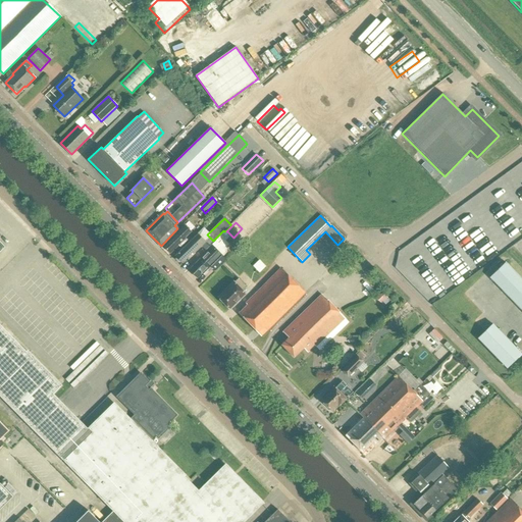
[(168,251),(170,253),(178,245),(180,247),(187,240),(185,238),(191,231),(184,225),(163,246),(165,248),(165,249),(167,251),(168,251)]
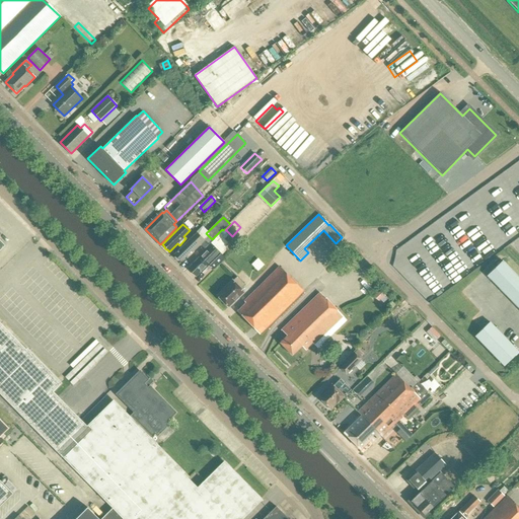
[(215,239),(211,244),(205,249),(199,255),(200,256),(189,269),(197,277),(202,272),(203,273),(205,273),(210,268),(210,266),(209,265),(211,263),(213,265),(222,255),(226,251),(226,245),(228,243),(222,237),(225,235),(223,233),(226,230),(225,230),(225,229),(223,230),(222,229),(213,238),(215,239)]
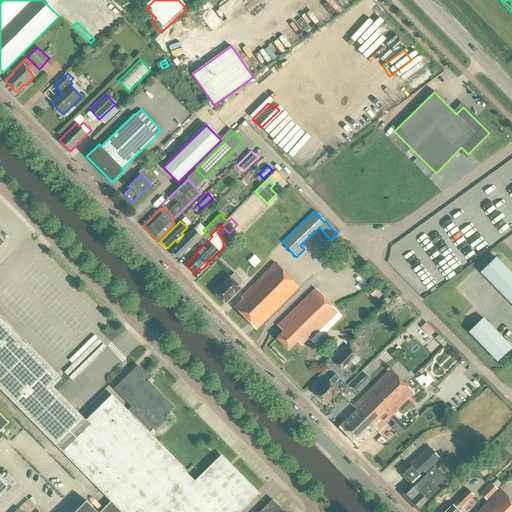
[(189,250),(202,237),(194,229),(172,251),(172,252),(172,255),(175,258),(178,258),(187,248),(189,250)]
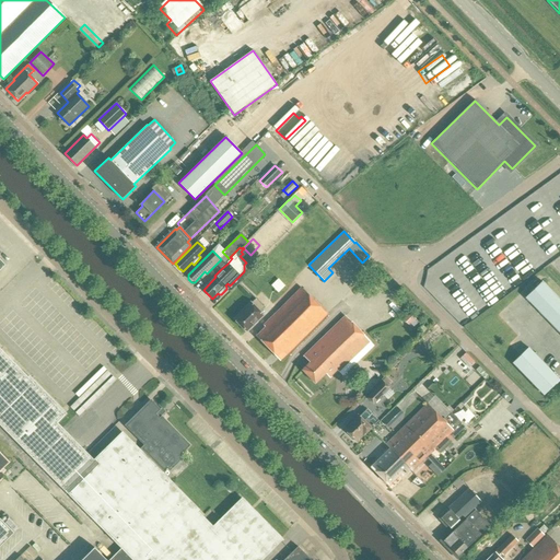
[(430,264),(419,292),(448,303),(450,299),(440,295),(442,290),(443,291),(447,279),(454,281),(451,290),(459,292),(463,284),(441,276),(443,268),(430,264)]
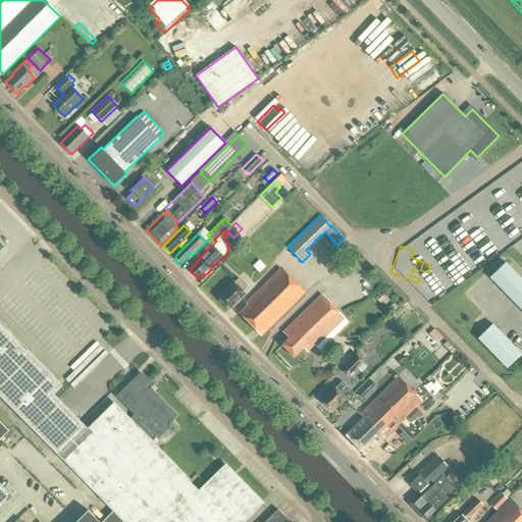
[(352,268),(356,263),(352,259),(348,264),(352,268)]
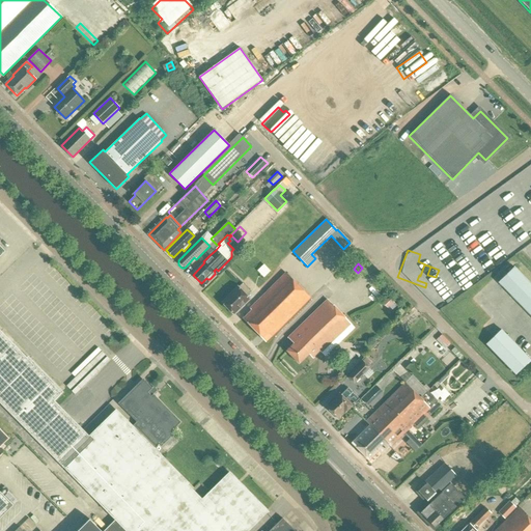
[(498,283),(530,317),(530,284),(514,267),(498,283)]
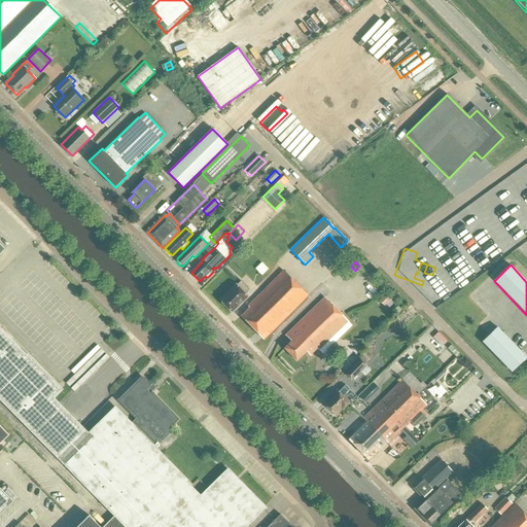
[(264,339),(308,295),(283,271),(248,306),(249,308),(241,316),(264,339)]
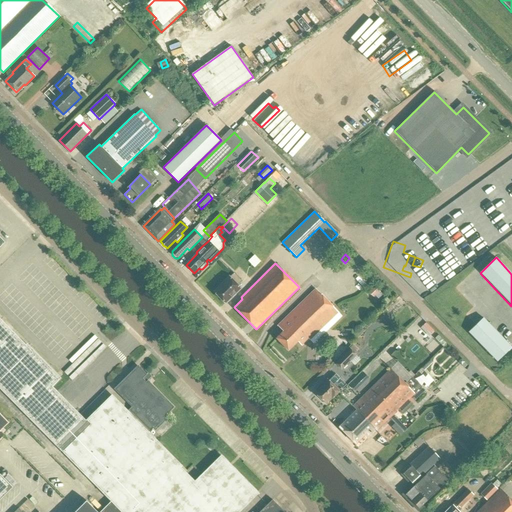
[(238,285),(242,281),(234,273),(230,277),(229,277),(215,291),(226,302),(241,288),(238,285)]
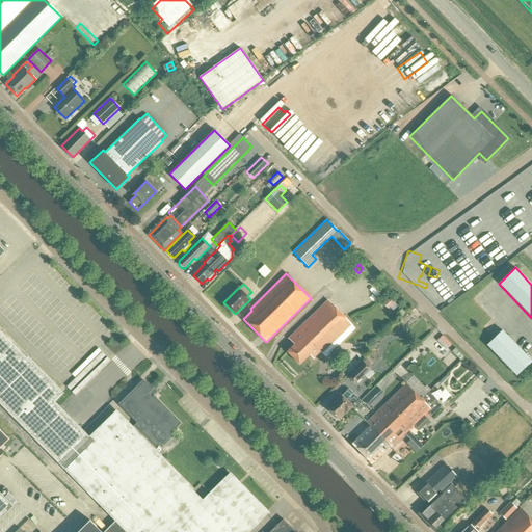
[(321,354),(351,325),(327,300),(288,339),(292,343),(294,345),(286,352),(298,365),(309,355),(313,360),(320,352),(321,354)]
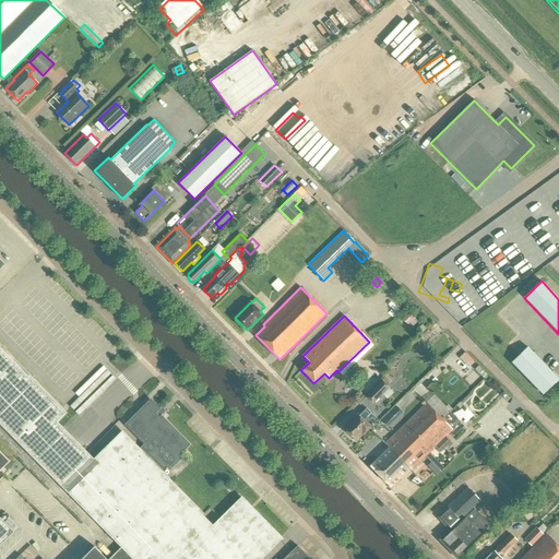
[(122,432),(94,461),(57,423),(67,414),(0,346),(0,424),(66,489),(121,546),(108,558),(95,545),(81,558),(257,558),(280,537),(242,498),(210,530),(193,512),(197,508),(161,471),(167,465),(169,467),(179,456),(176,452),(179,449),(181,451),(189,444),(161,416),(159,417),(155,413),(159,408),(151,400),(127,425),(145,444),(140,450),(122,432)]
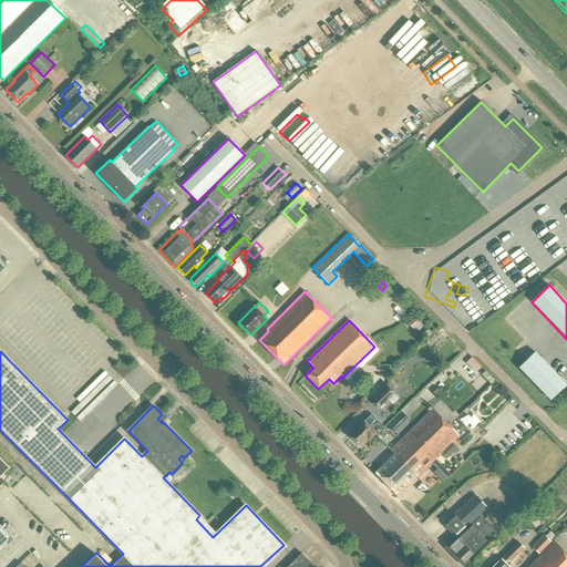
[(519,368),(550,400),(566,384),(535,352),(519,368)]
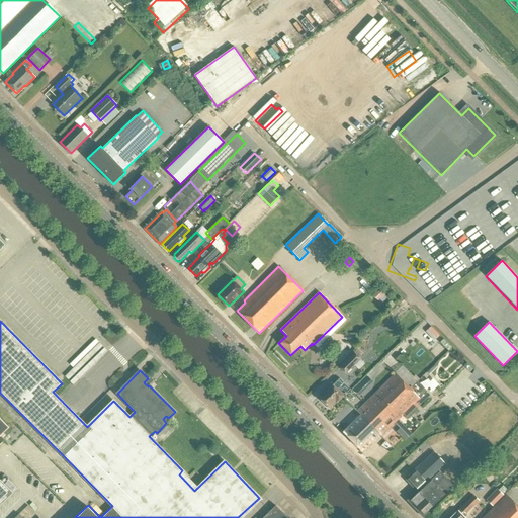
[(431,328),(428,331),(436,339),(439,336),(431,328)]
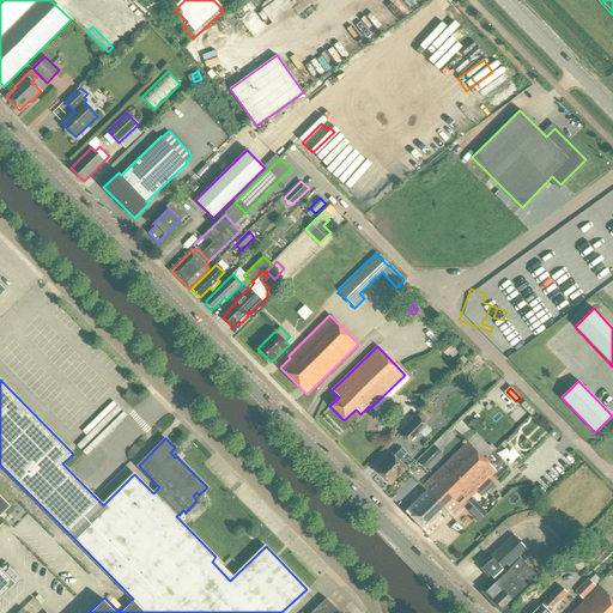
[(96,443),(123,412),(110,401),(96,417),(105,426),(103,430),(97,425),(87,436),(96,443)]
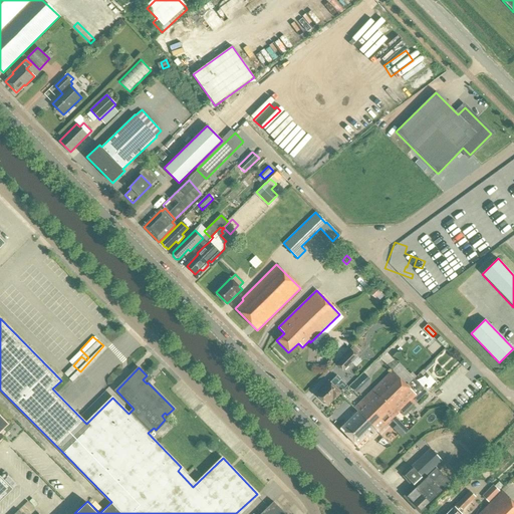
[(440,337),(437,340),(445,348),(448,345),(440,337)]
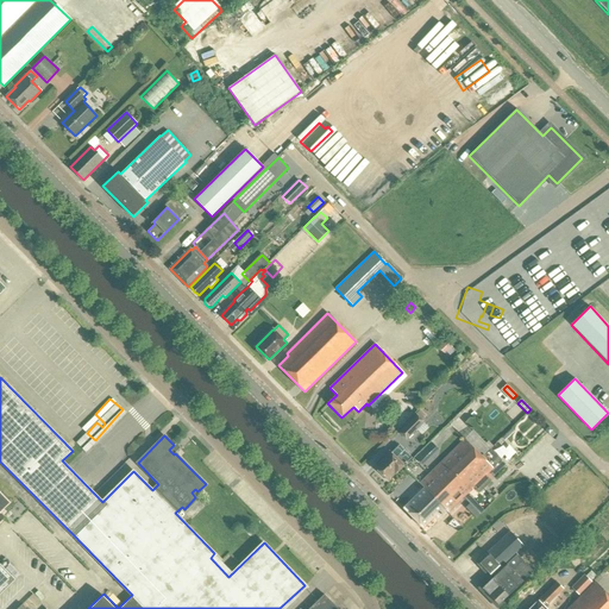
[(407,440),(425,422),(415,414),(399,432),(407,440)]
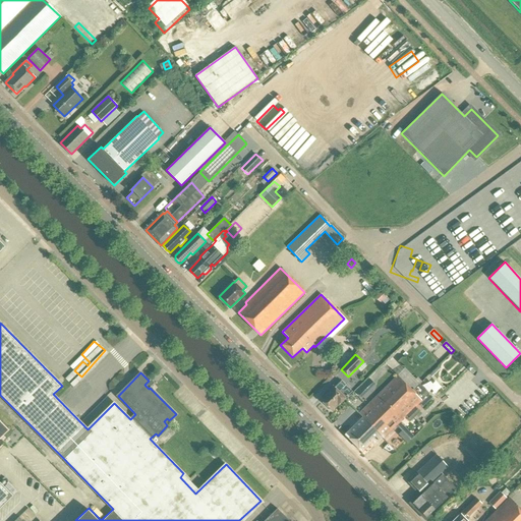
[(475,373),(467,364),(464,367),(472,377),(475,373)]
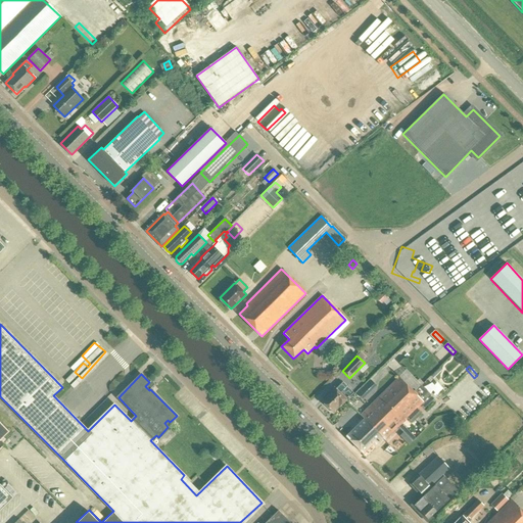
[(433,379),(441,371),(439,368),(430,377),(433,379)]
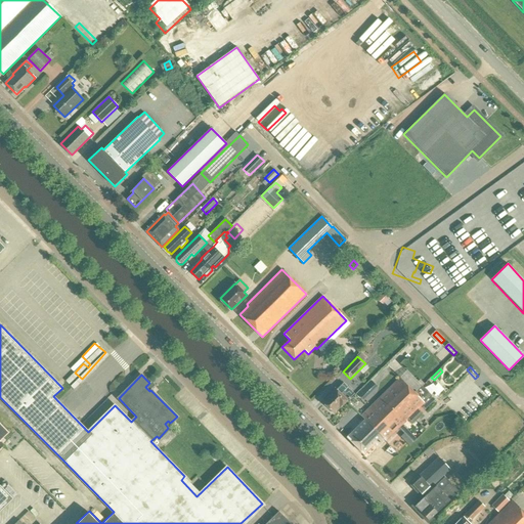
[(383,439),(385,441),(406,420),(411,425),(421,416),(416,410),(424,403),(423,402),(430,395),(421,386),(413,393),(399,378),(360,416),(364,420),(346,437),(363,454),(375,444),(377,446),(383,439)]
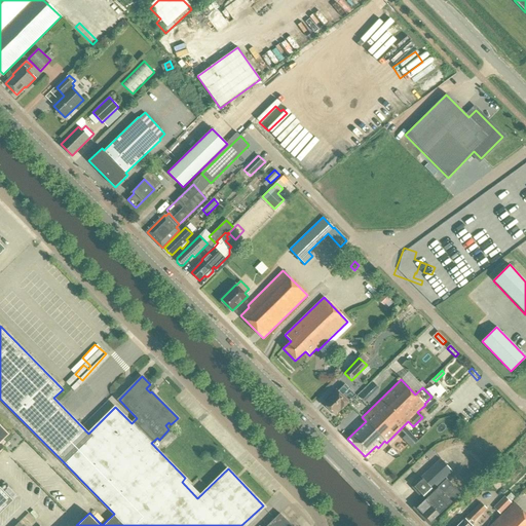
[(342,385),(323,405),(333,415),(339,409),(340,411),(343,409),(342,408),(350,400),(354,396),(354,395),(352,397),(349,393),(350,392),(347,388),(346,389),(342,385)]
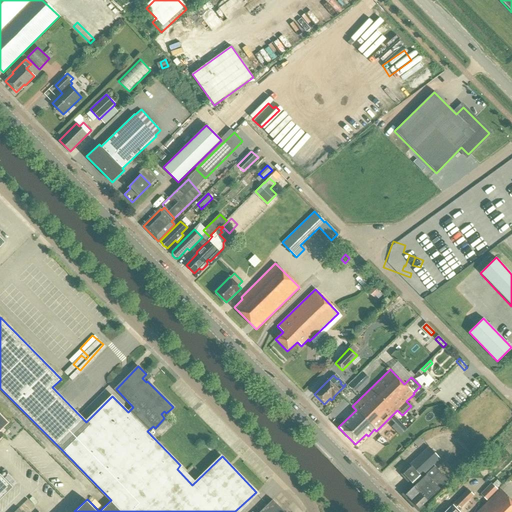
[(0,431),(9,423),(0,413),(0,431)]
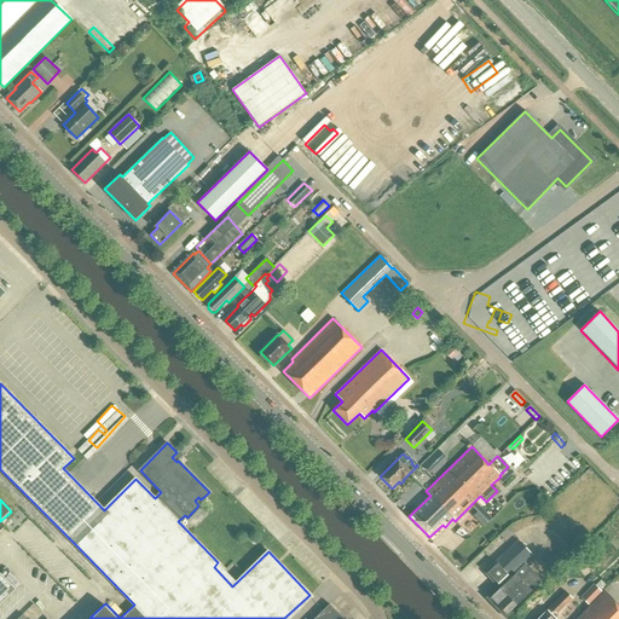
[(505,614),(541,580),(522,562),(531,554),(516,541),(485,572),(498,585),(501,583),(503,584),(490,597),(505,614)]
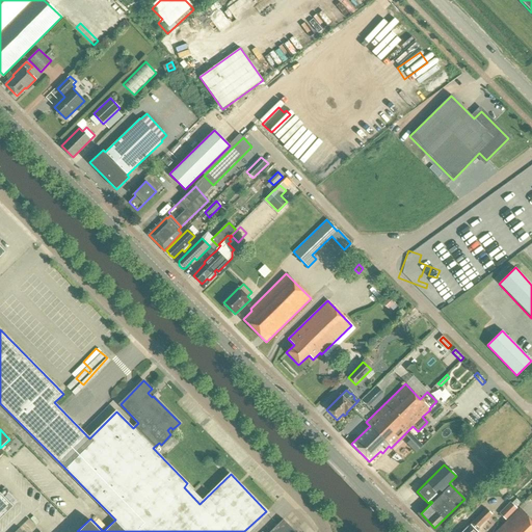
[(486,484),(494,476),(487,470),(479,478),(486,484)]
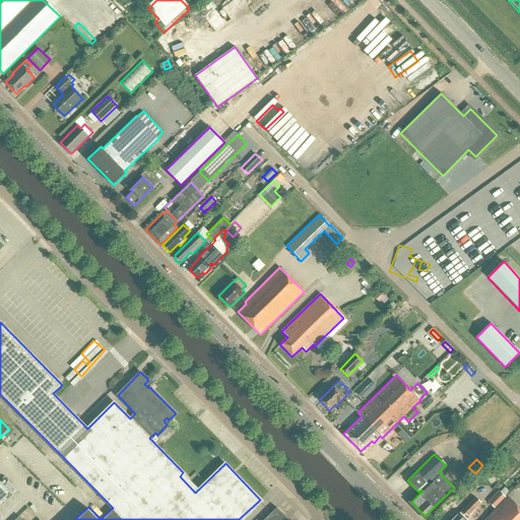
[(0,507),(13,494),(0,479),(0,507)]
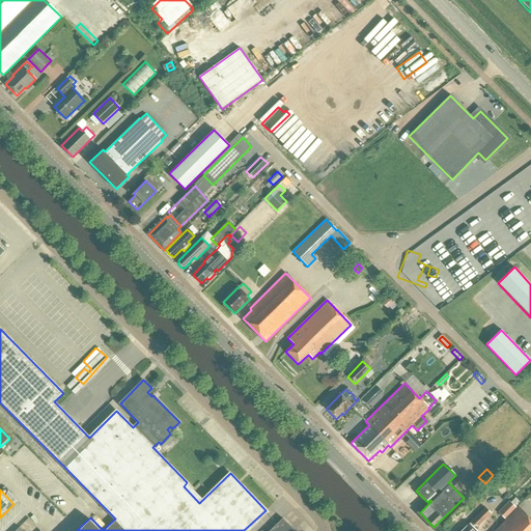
[(509,501),(498,512),(505,520),(516,508),(509,501)]
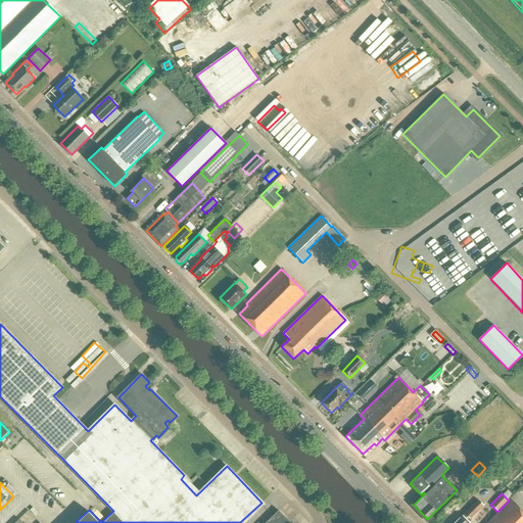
[(470,519),(484,506),(478,501),(455,522),(469,522),(471,520),(470,519)]
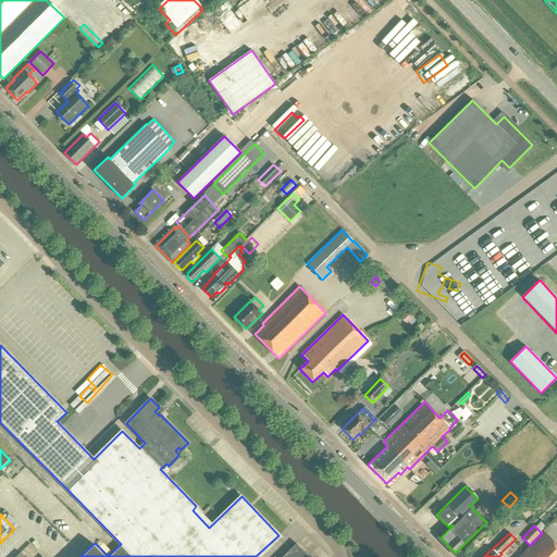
[(556,556),(556,545),(545,533),(520,556),(556,556)]
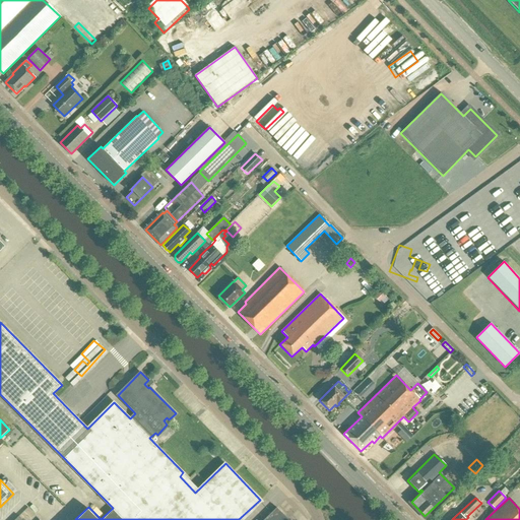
[(289,519),(276,506),(262,519),(289,519)]
